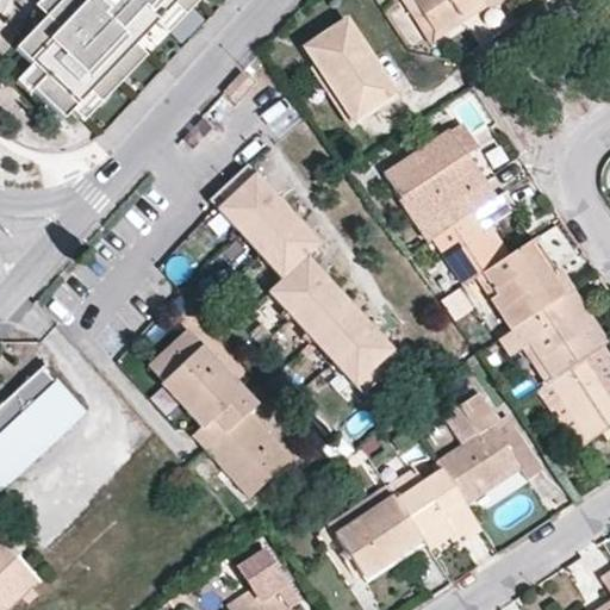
[(63,0),(47,18),(16,50),(33,67),(45,79),(35,91),(64,120),(73,111),(136,47),(156,24),(179,0),(63,0)]
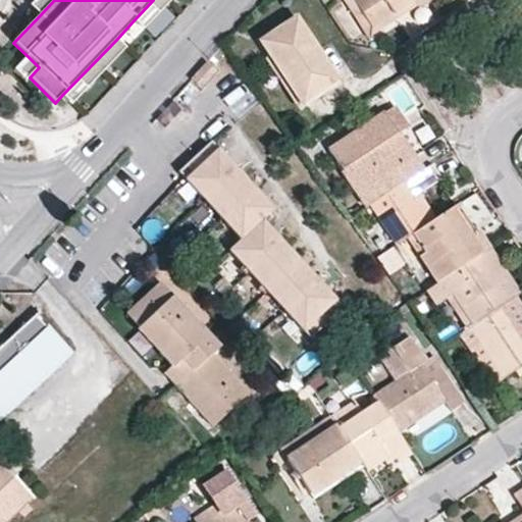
[(54,0),(36,0),(30,6),(40,15),(54,0)]
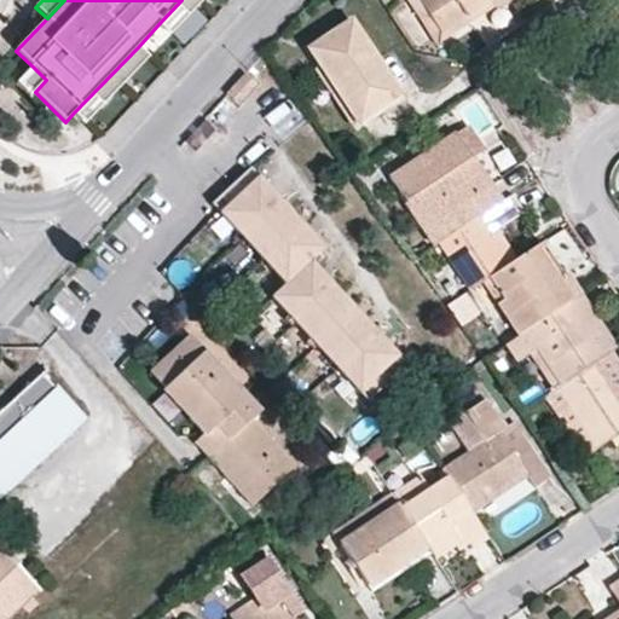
[(181,0),(158,24),(171,35),(203,0),(181,0)]
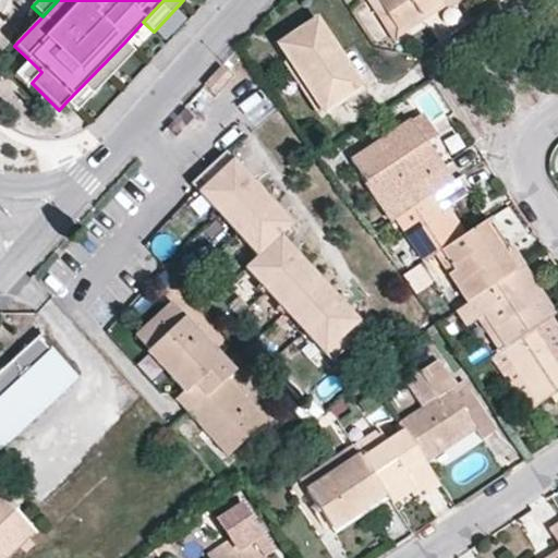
[(381,0),(400,26),(422,13),(441,0),(445,0),(448,3),(452,0),(381,0)]
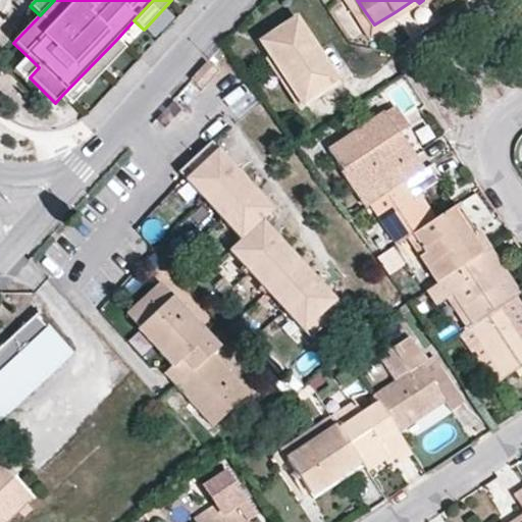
[(419,3),(416,0),(413,0),(395,12),(398,16),(419,3)]
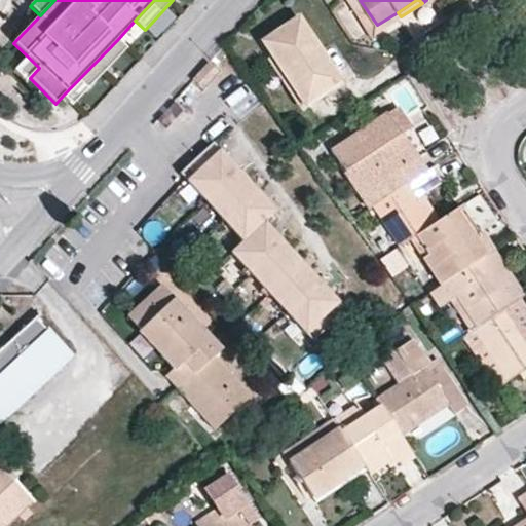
[(343,81),(327,57),(299,16),(263,39),(273,57),(306,105),(343,81)]
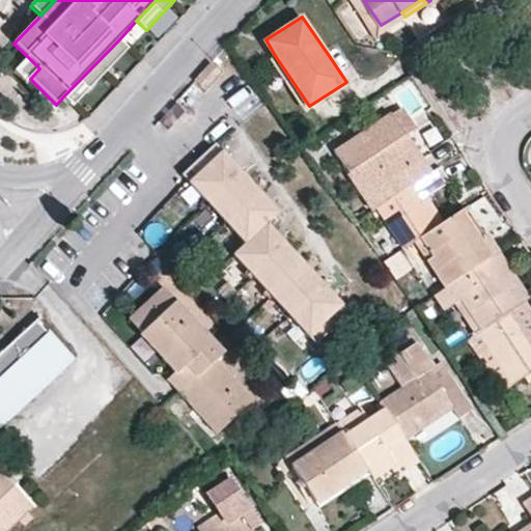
[(118,40),(63,96),(73,107),(128,50),(118,40)]
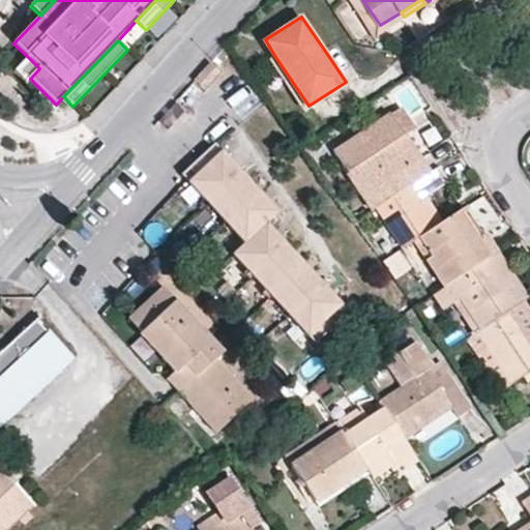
[(39,68),(29,58),(15,72),(26,83),(30,79),(39,68)]
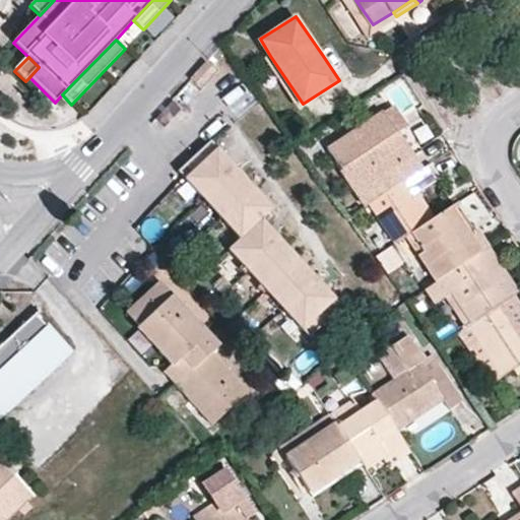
[(192,82),(201,90),(216,73),(207,66),(192,82)]
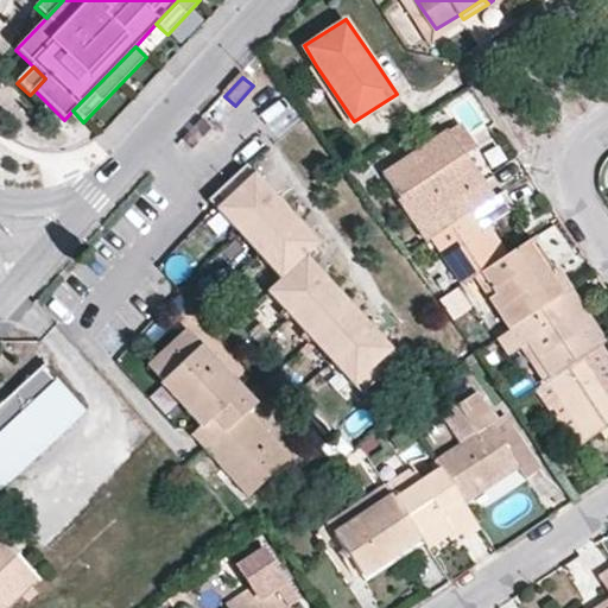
[(464,157),(479,150),(462,125),(449,132),(464,157)]
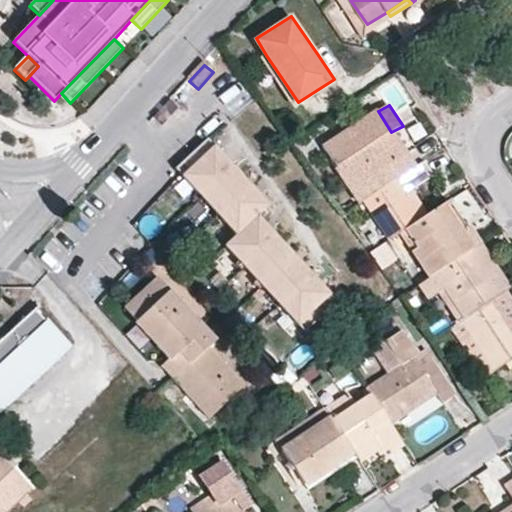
[(415,167),(407,155),(391,132),(378,111),(322,147),(359,203),(363,200),(415,167)]
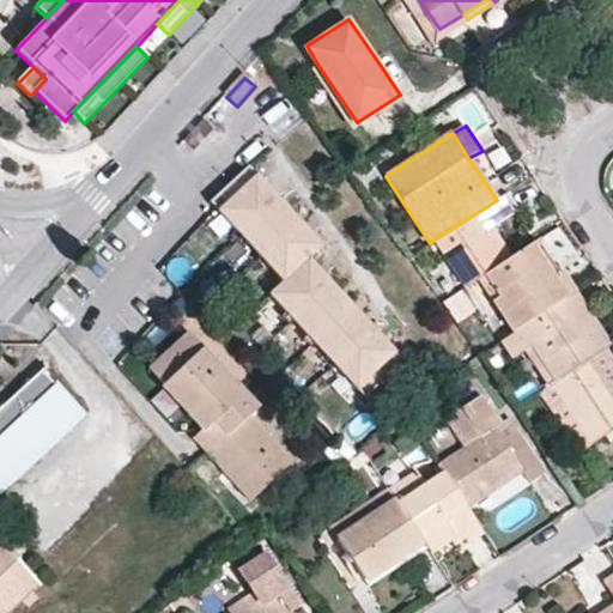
[(370,394),(402,363),(308,262),(323,248),(263,184),(226,218),(284,279),(272,291),(370,394)]
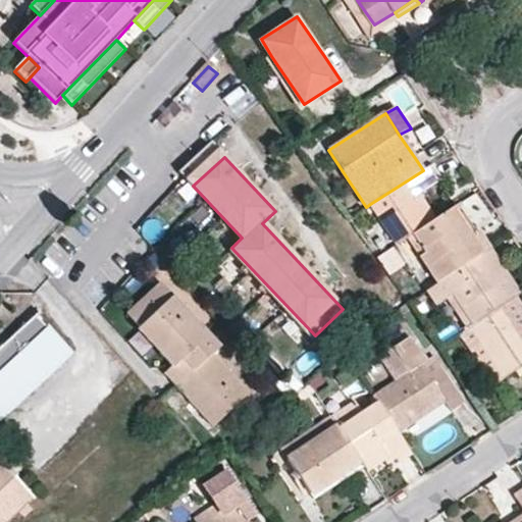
[(417,231),(429,223),(413,200),(421,194),(442,181),(431,165),(423,170),(370,204),(399,245),(400,243),(407,239),(411,236),(417,231)]
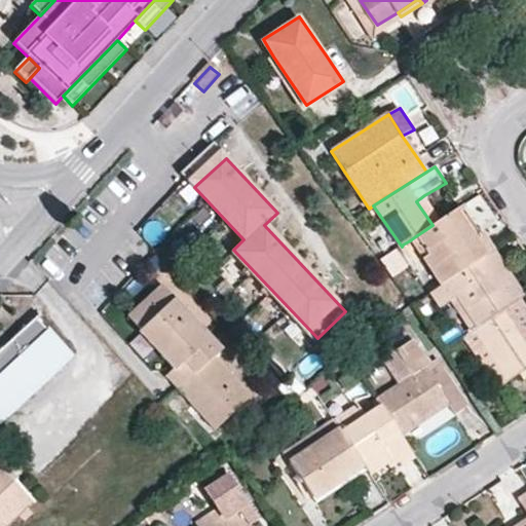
[(424,195),(416,201),(433,225),(441,220),(424,195)]
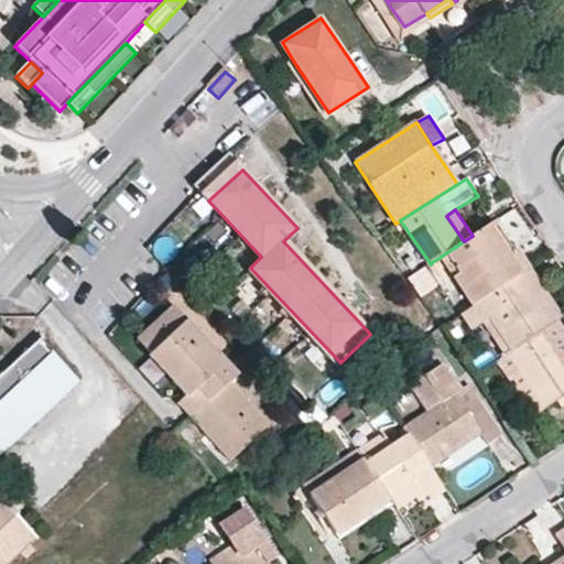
[(496,219),(486,227),(509,258),(519,252),(496,219)]
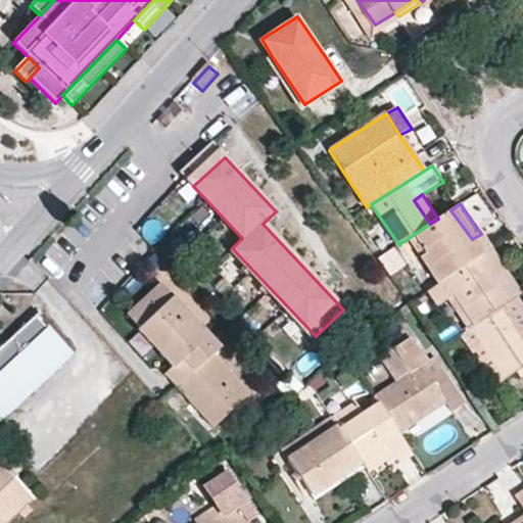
[(430,224),(418,232),(430,252),(424,255),(442,283),(493,250),(481,234),(472,239),(450,210),(438,219),(430,224)]
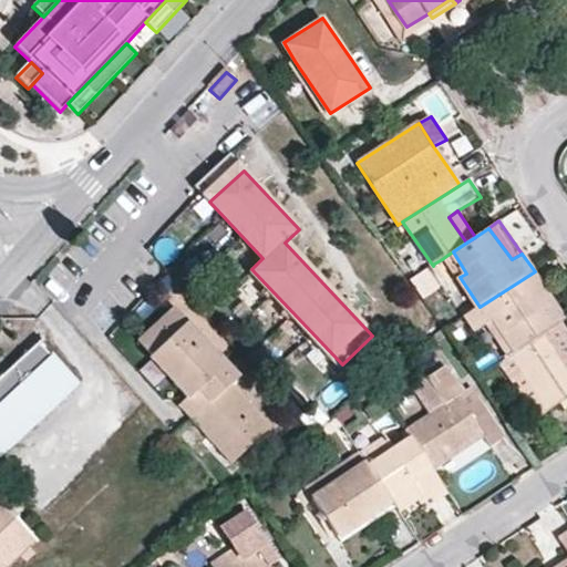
[(460,277),(466,274),(453,251),(446,256),(460,277)]
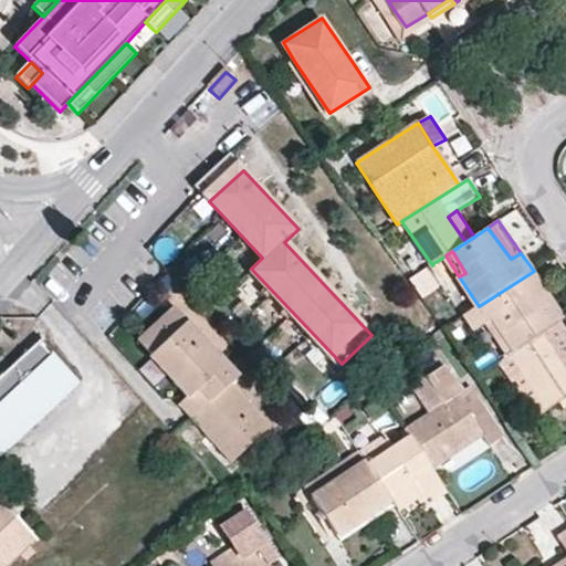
[(433,263),(437,268),(443,263),(441,259),(433,263)]
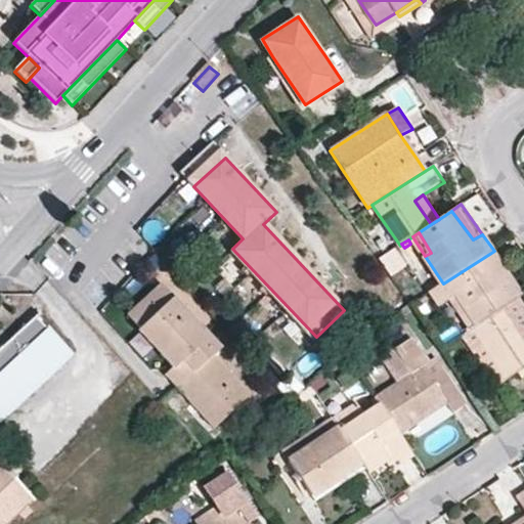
[(444,305),(455,299),(476,329),(507,309),(517,302),(519,298),(497,268),(504,264),(494,251),(443,284),(430,293),(440,307),(444,305)]
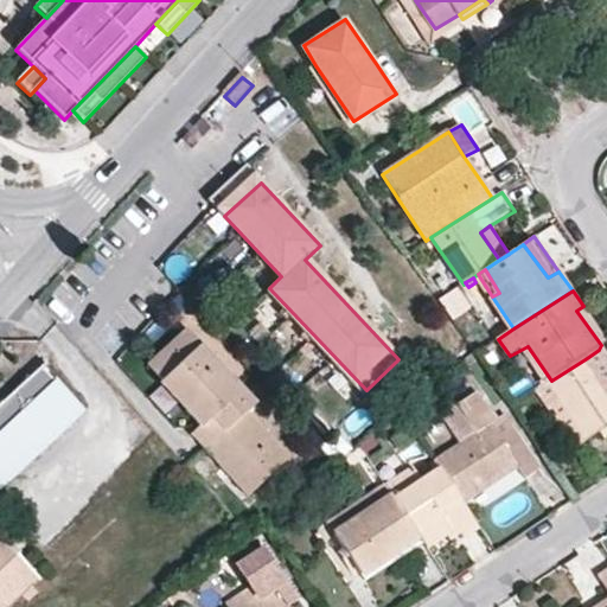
[(606,345),(606,344),(606,339),(583,306),(576,311),(601,345),(599,350),(606,345)]
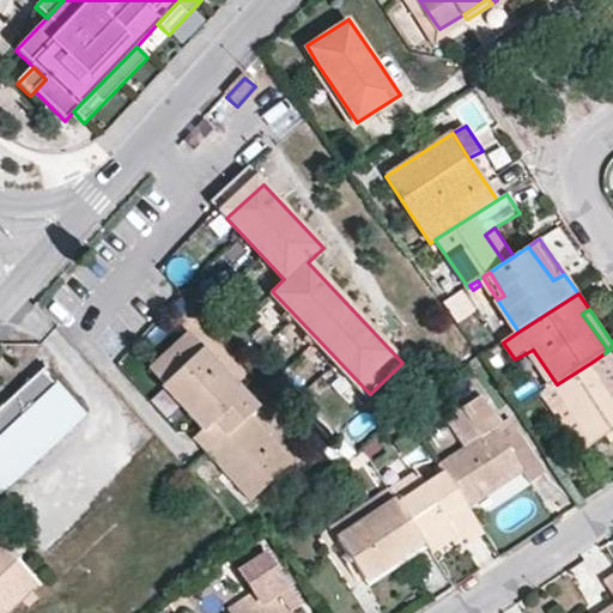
[(200,428),(212,419),(226,435),(207,451),(249,501),(291,461),(250,414),(256,408),(226,374),(188,331),(149,366),(163,383),(162,384),(200,428)]
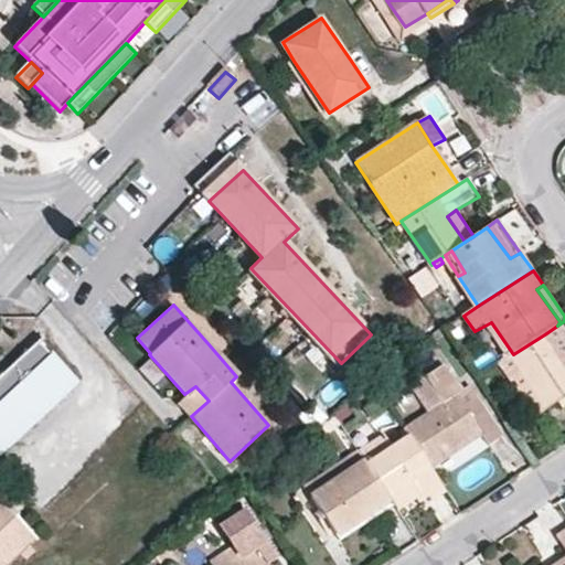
[(564,359),(554,344),(564,337),(564,320),(564,321),(557,326),(546,333),(513,354),(500,362),(500,363),(537,418),(564,401),(564,359)]
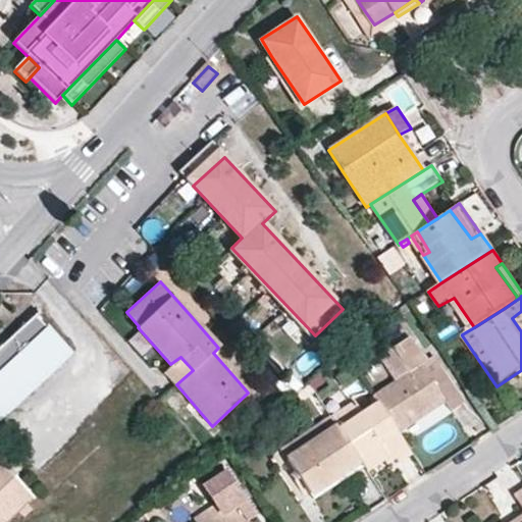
[(32,314),(0,346),(0,421),(8,414),(5,410),(51,363),(54,367),(69,351),(32,314)]
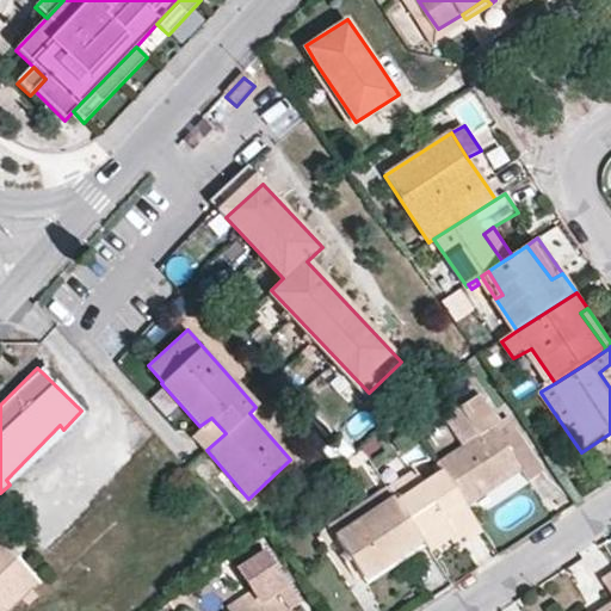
[(446,420),(464,449),(440,464),(442,466),(468,507),(492,492),(522,473),(493,429),(500,425),(482,397),(446,420)]
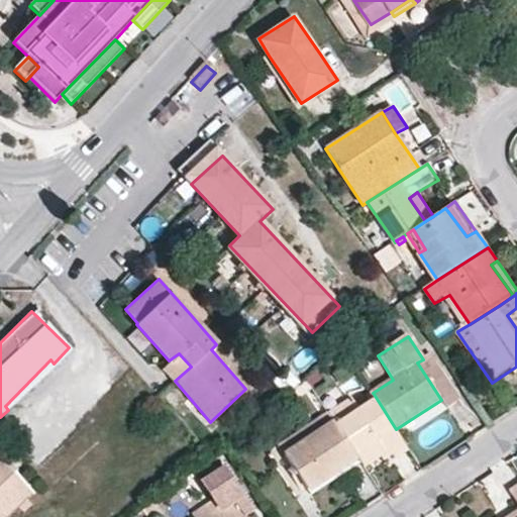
[(175,381),(191,367),(179,353),(169,360),(163,368),(175,381)]
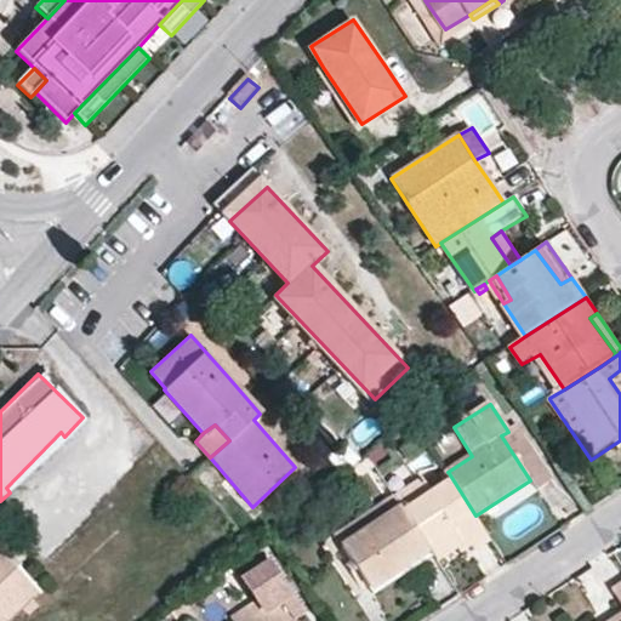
[(537,493),(552,483),(516,428),(508,432),(501,436),(530,480),(533,485),(537,491),(537,493)]
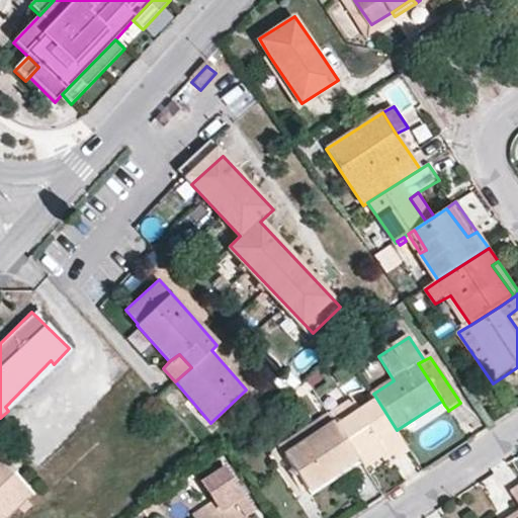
[(331,415),(337,424),(360,459),(363,464),(367,469),(392,454),(396,459),(397,459),(398,459),(411,451),(397,430),(374,395),(367,400),(371,406),(358,414),(354,409),(356,408),(352,401),(331,415)]
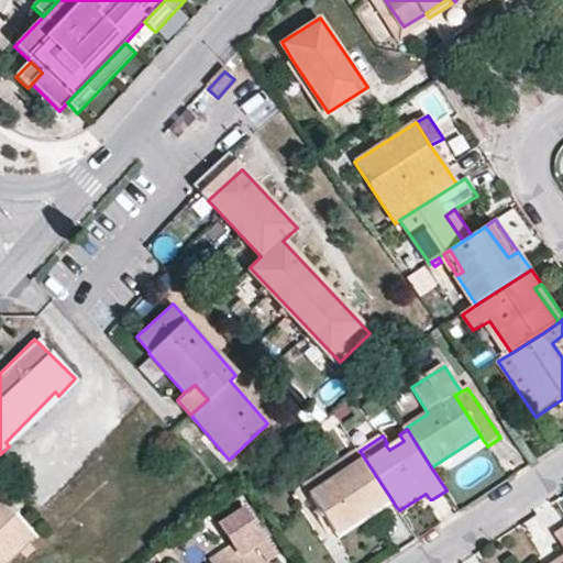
[(392,499),(366,461),(313,496),(339,533),(392,499)]
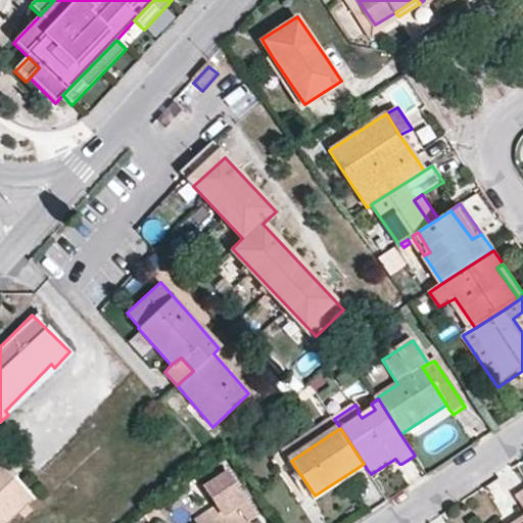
[(367,469),(364,464),(315,495),(319,501),(367,469)]
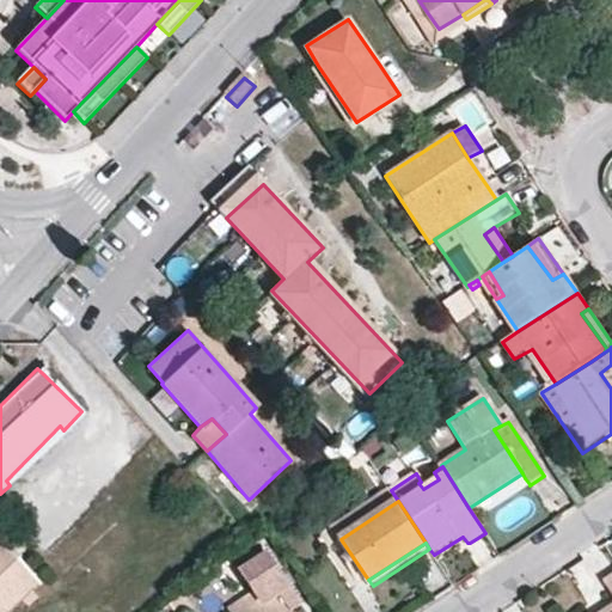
[(0,549),(0,611),(20,611),(42,594),(0,549)]
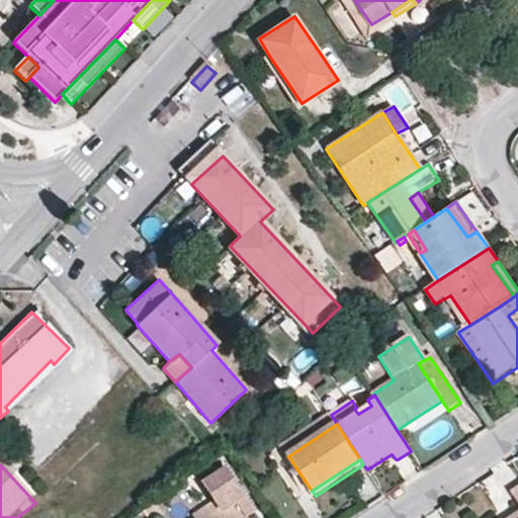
[(225,466),(202,481),(224,512),(236,503),(244,515),(253,508),(225,466)]
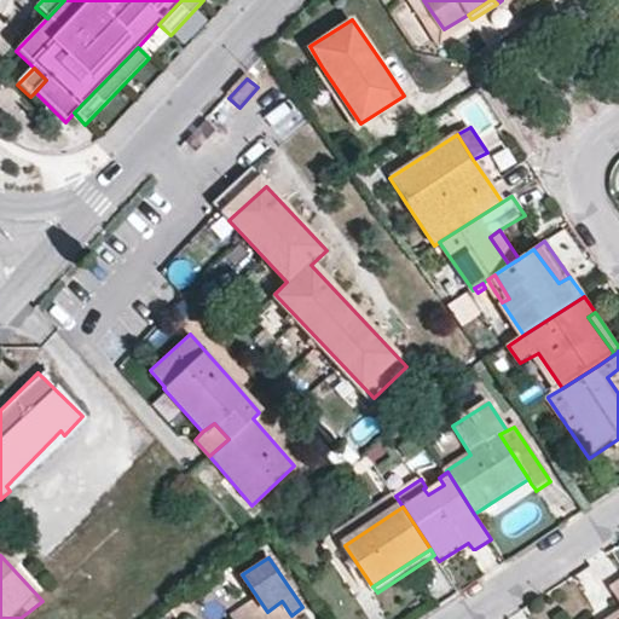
[(294,618),(291,615),(282,601),(267,612),(255,618),(294,618)]
